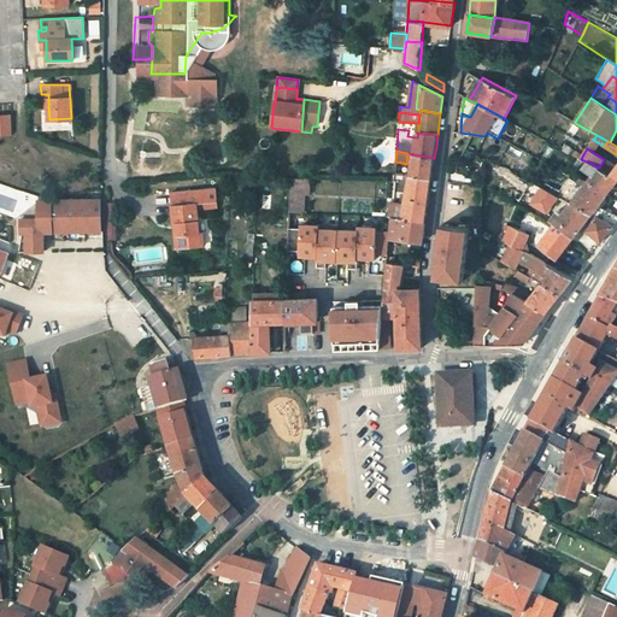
[(433,169),(434,158),(413,154),(412,164),(411,176),(432,180),(433,169)]
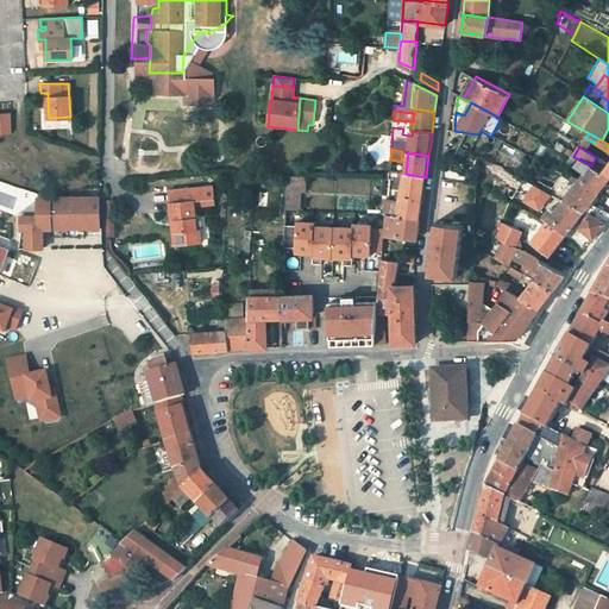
[(562,165),(570,170),(576,158),(573,157),(566,152),(564,155),(566,156),(562,165)]
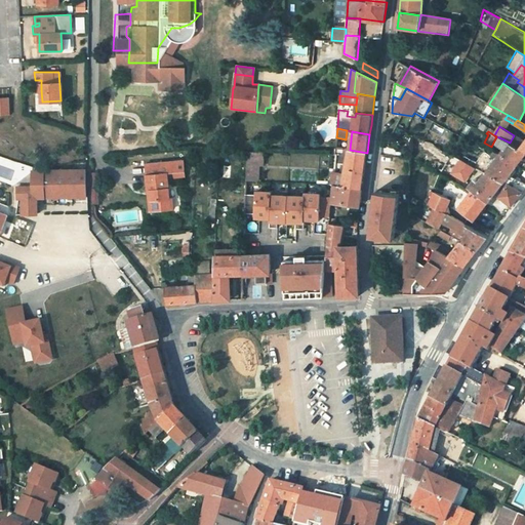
[(522,142),(514,135),(510,143),(510,144),(518,148),(519,146),(522,142)]
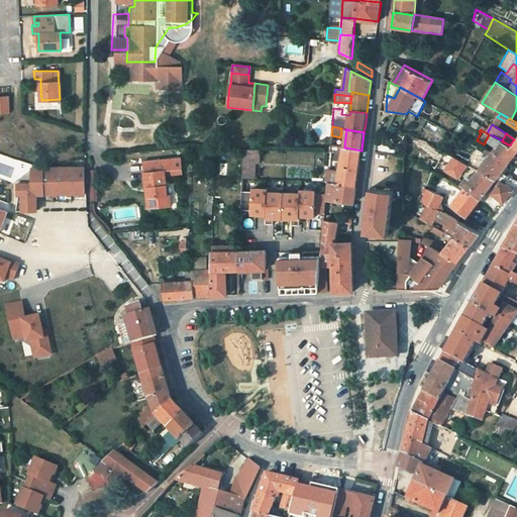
[(492,153),(508,164),(516,151),(516,148),(510,145),(502,141),(502,140),(492,135),(489,141),(496,147),(492,153)]
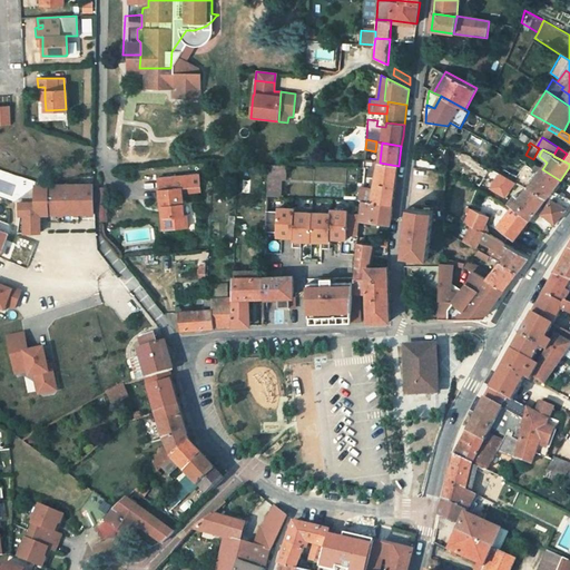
[(518,160),(512,157),(510,161),(521,168),(523,164),(518,160)]
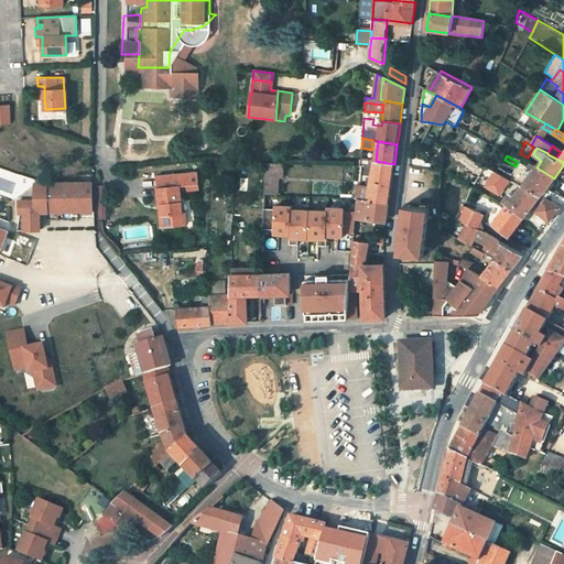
[(394,164),(376,161),(371,186),(359,185),(358,198),(389,203),(394,164)]
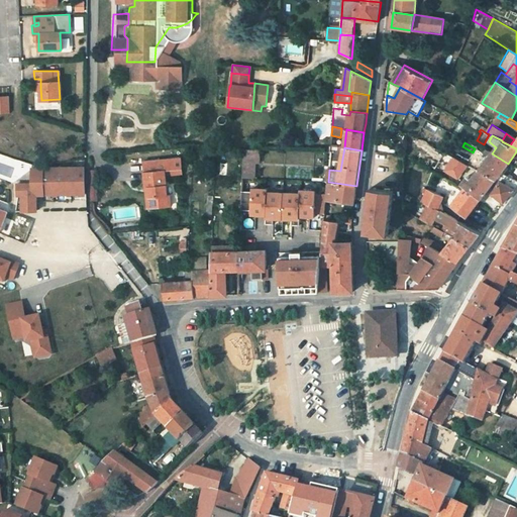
[(255,150),(245,150),(243,178),(254,179),(255,150)]
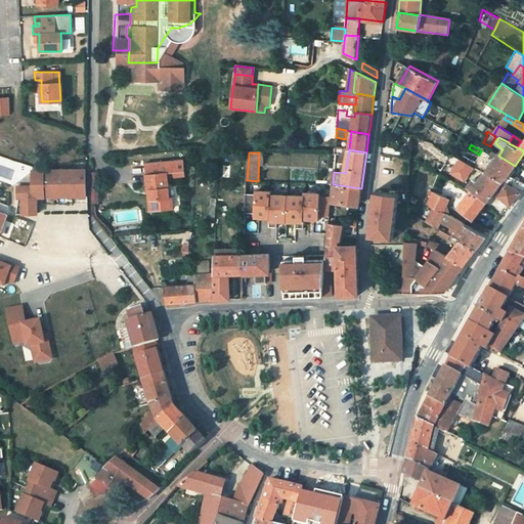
[(498,156),(491,153),(489,157),(483,154),(475,165),(464,158),(461,163),(499,185),(504,179),(521,192),(523,188),(523,183),(508,174),(515,166),(498,156)]
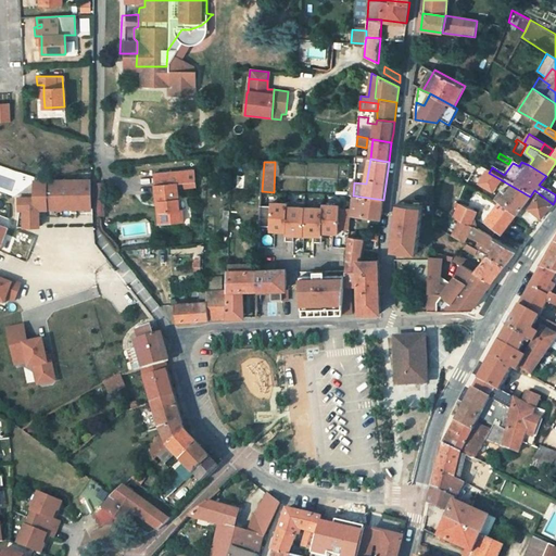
[(500,204),(517,214),(523,204),(527,200),(530,197),(489,173),(478,166),(477,166),(471,176),(480,180),(478,185),(492,192),(495,187),(503,191),(506,188),(512,189),(505,198),(502,197),(497,198),(495,201),(500,204)]
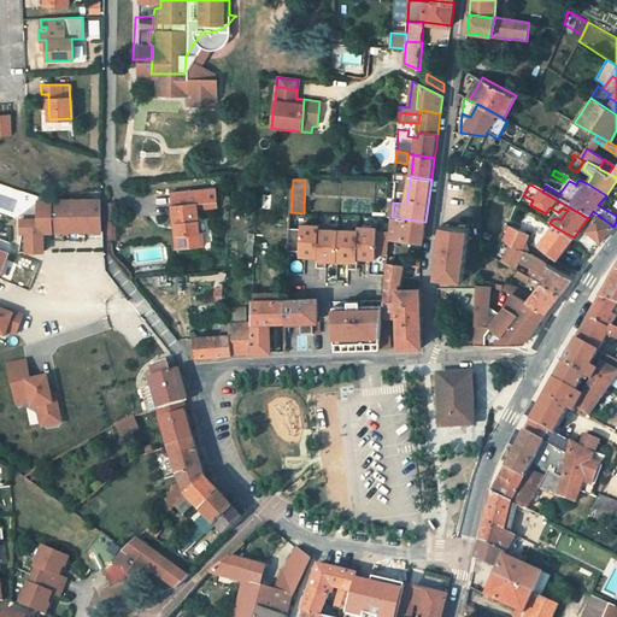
[(213,188),(169,192),(172,222),(175,221),(177,245),(201,244),(200,229),(197,230),(194,209),(194,201),(215,200),(213,188)]
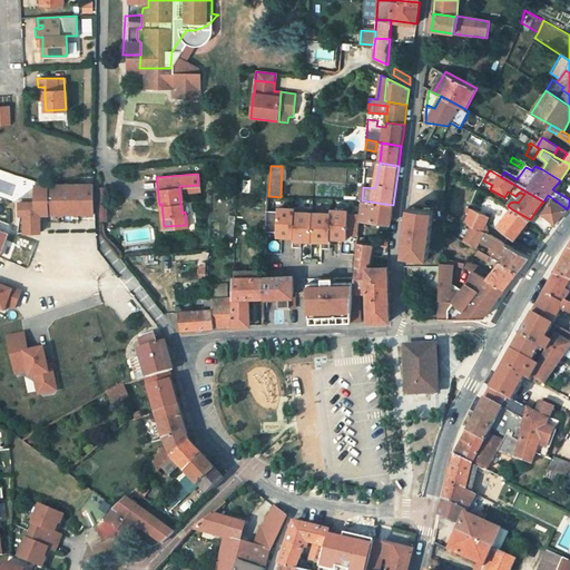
[(20,207),(20,218),(27,218),(28,234),(43,234),(41,215),(94,212),(91,179),(49,180),(49,185),(35,186),(36,206),(20,207)]
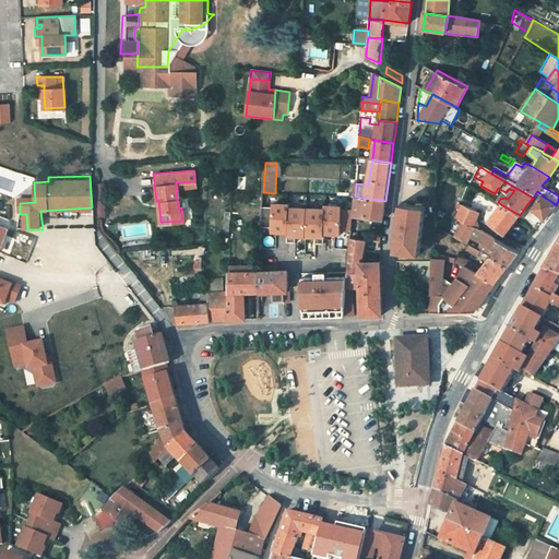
[(105,187),(97,188),(98,221),(106,221),(105,187)]
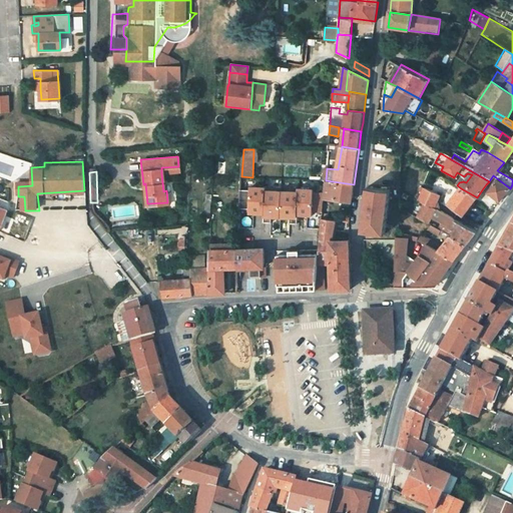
[(424,202),(434,207),(447,181),(435,174),(429,186),(431,189),(429,192),(421,188),(419,190),(422,192),(419,199),(424,202)]
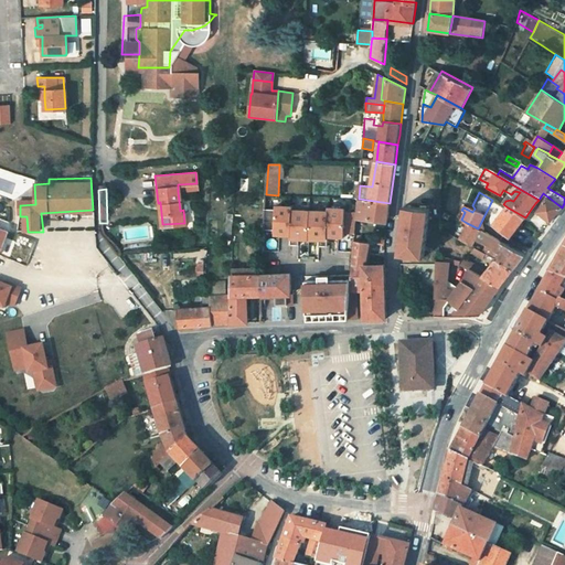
[(535,203),(541,206),(536,211),(552,221),(555,215),(562,208),(543,193),(539,200),(535,203)]
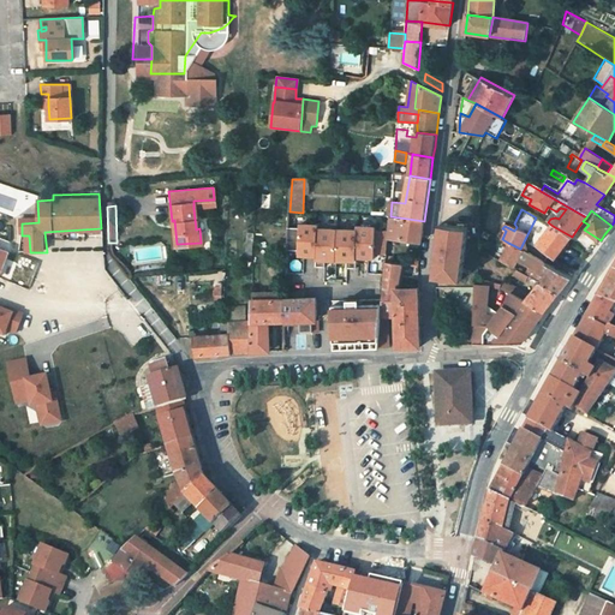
[(389,238),(422,242),(424,221),(390,216),(389,231),(389,238)]
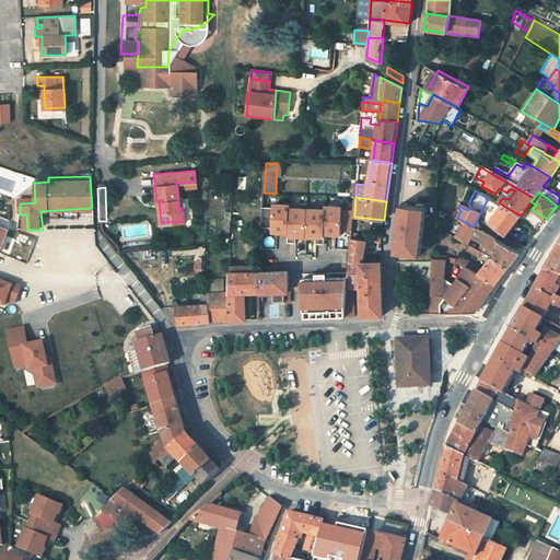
[(273,208),(263,208),(261,228),(272,228),(272,232),(289,233),(290,205),(273,205),(273,208)]
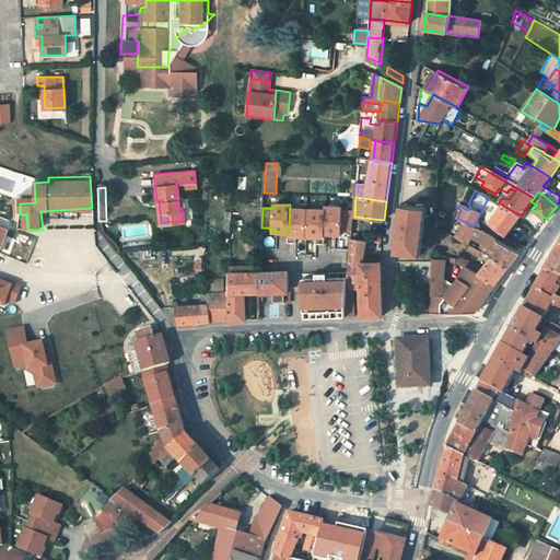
[(299,205),(290,205),(289,233),(288,243),(290,243),(298,243),(299,236),(306,236),(307,208),(299,208),(299,205)]
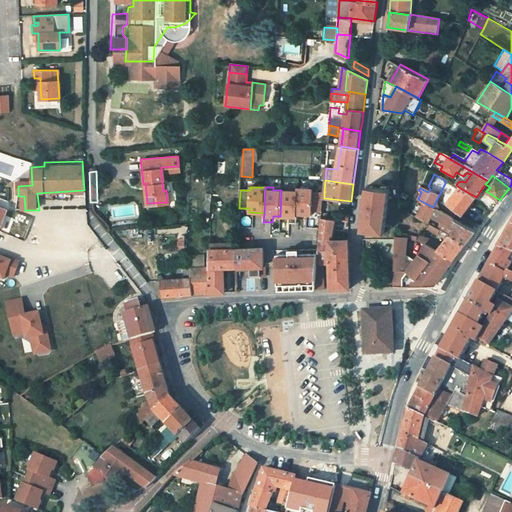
[(396,195),(397,190),(387,189),(367,187),(363,230),(386,233),(389,194),(396,195)]
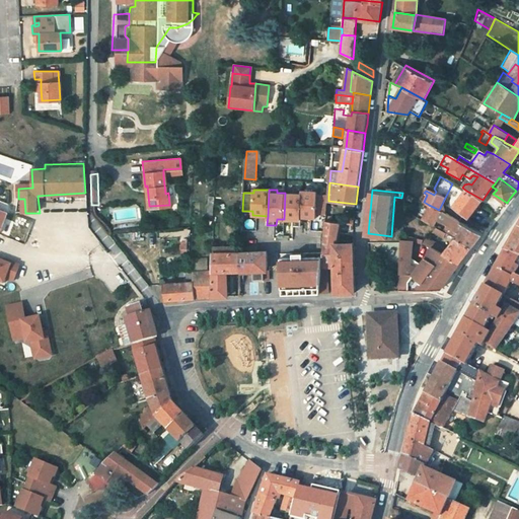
[(294,194),(285,193),(284,219),(292,220),(292,226),(295,226),(301,227),(301,217),(302,191),(294,191),(294,194)]
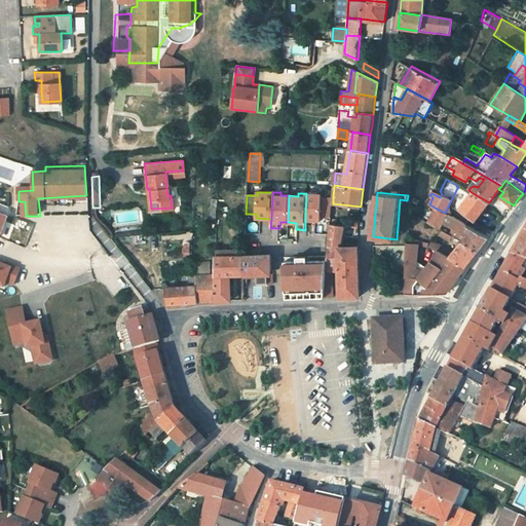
[(323,193),(306,193),(305,220),(322,221),(322,217),(331,218),(333,203),(333,197),(323,197),(323,193)]
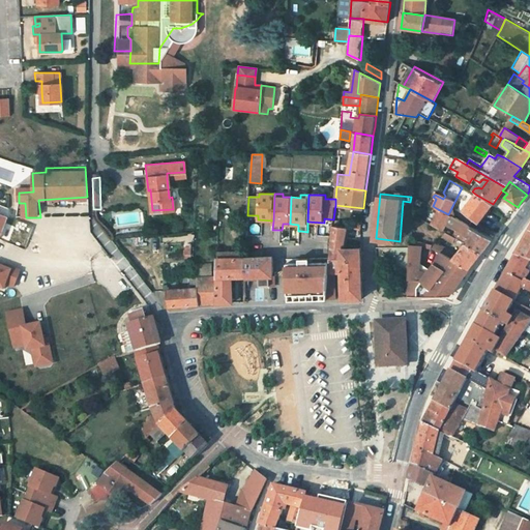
[(476,195),(474,198),(462,214),(474,221),(478,223),(493,204),(476,195)]
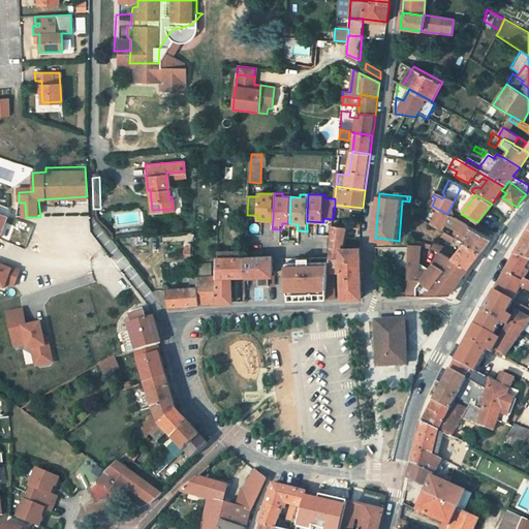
[(487,246),(493,239),(469,226),(447,214),(437,209),(430,222),(441,228),(444,223),(468,237),(465,242),(483,251),(487,246)]
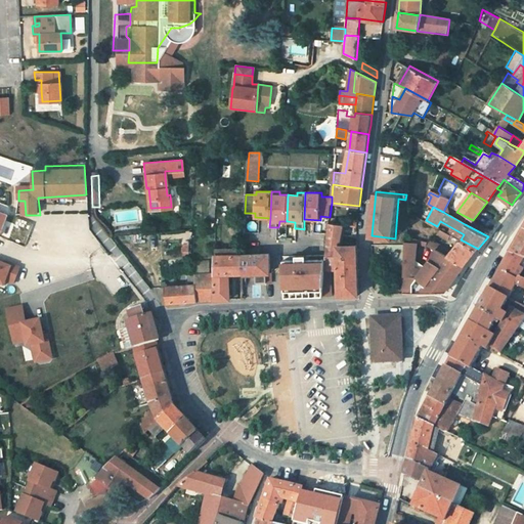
[(358,273),(357,246),(341,246),(343,225),(336,224),(330,223),(326,255),(325,269),(324,269),(322,296),(331,296),(331,269),(338,269),(339,296),(359,295),(358,273)]
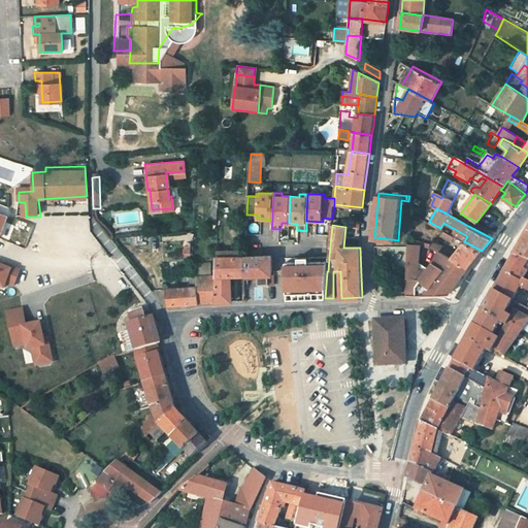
[(454,239),(455,240),(457,238),(442,231),(440,235),(453,241),(454,239)]
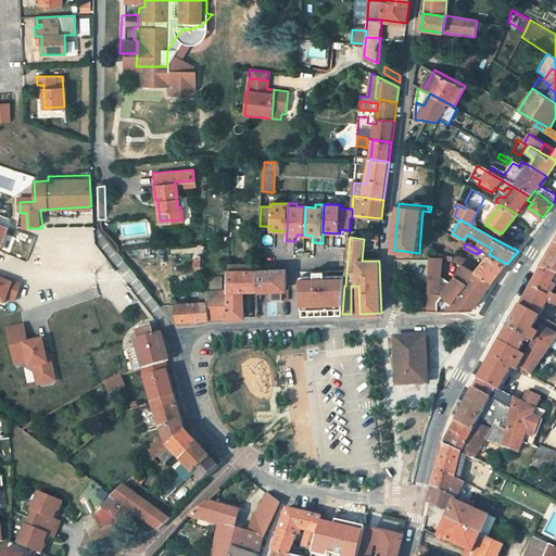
[(555,243),(548,256),(543,267),(555,273),(555,243)]
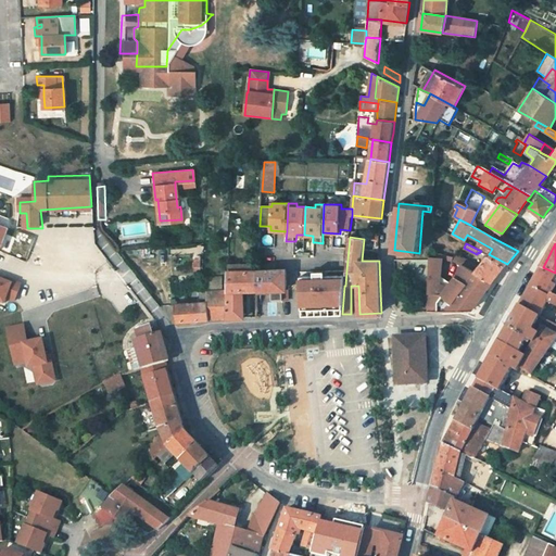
[(498,275),(507,264),(489,254),(480,266),(456,254),(454,257),(453,262),(462,266),(493,282),(498,275)]
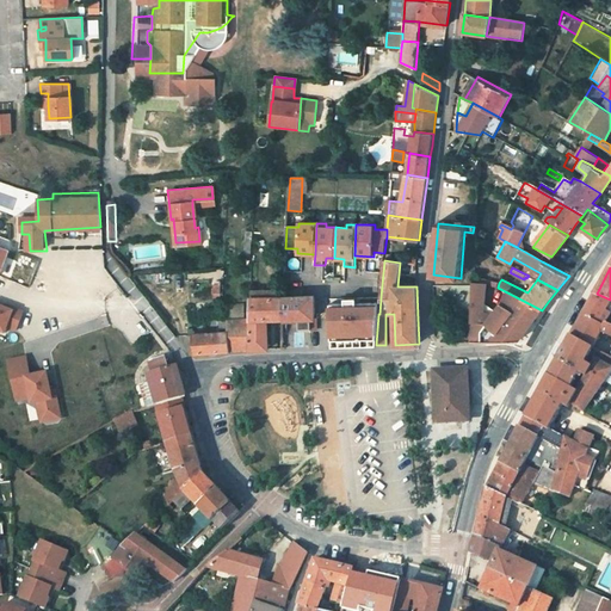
[(471,304),(483,306),(485,287),(473,283),(471,304)]
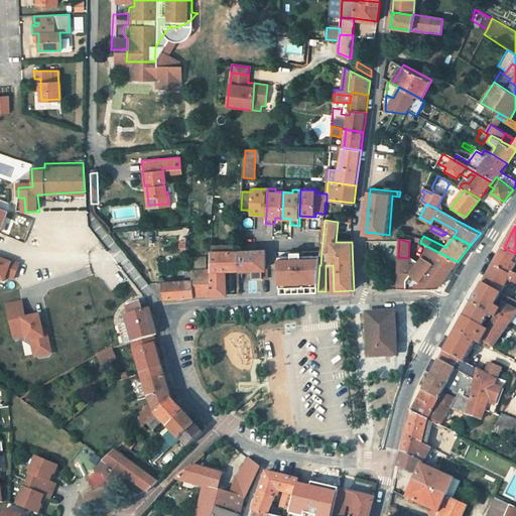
[(405,280),(405,289),(438,288),(442,282),(458,262),(428,247),(422,258),(405,280)]
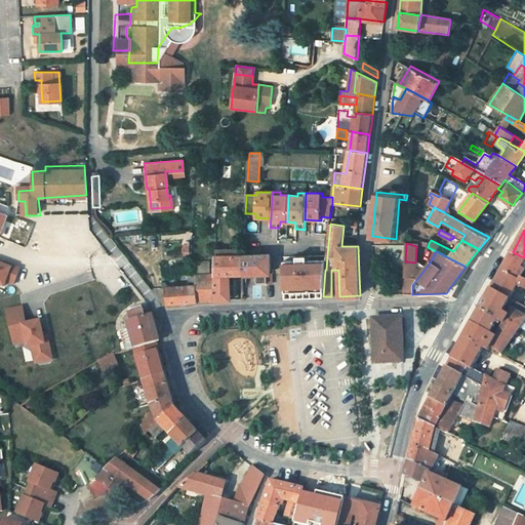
[(524,257),(513,252),(509,259),(516,261),(522,266),(524,267),(524,257)]
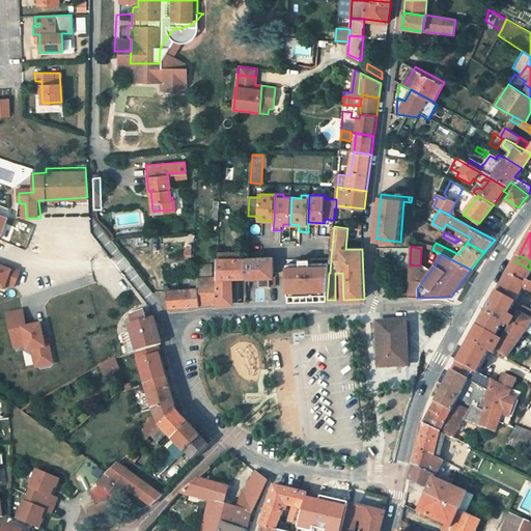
[(231,276),(232,278),(236,278),(235,258),(231,258),(229,258),(230,271),(219,272),(219,277),(231,276)]
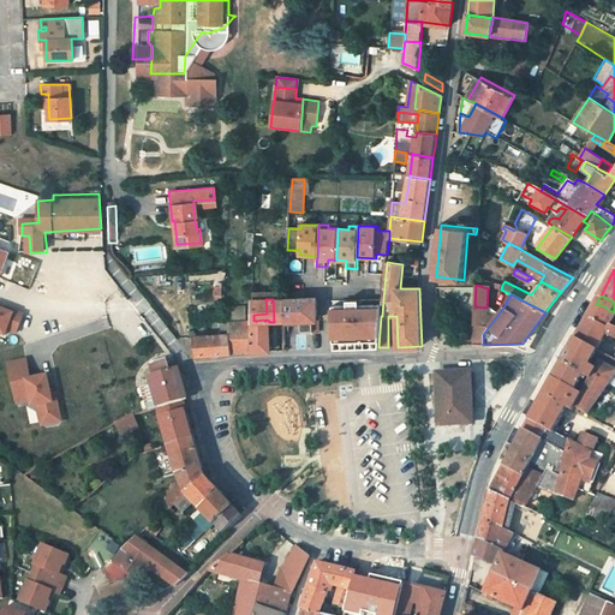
[(254,315),(267,314),(266,299),(254,299),(254,315)]
